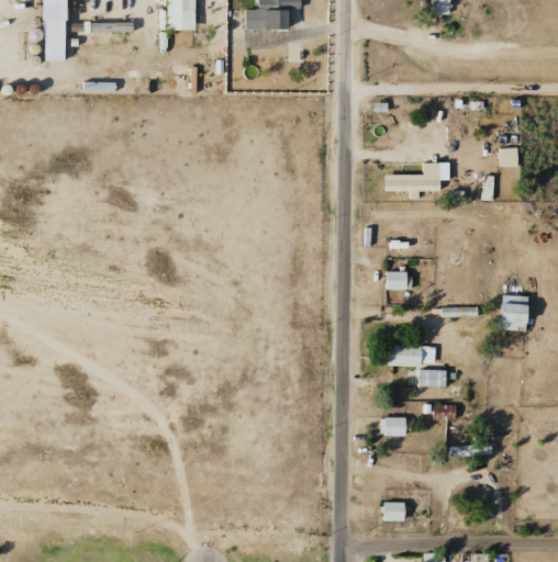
[(66,60),(64,0),(42,0),(44,62),(66,60)]
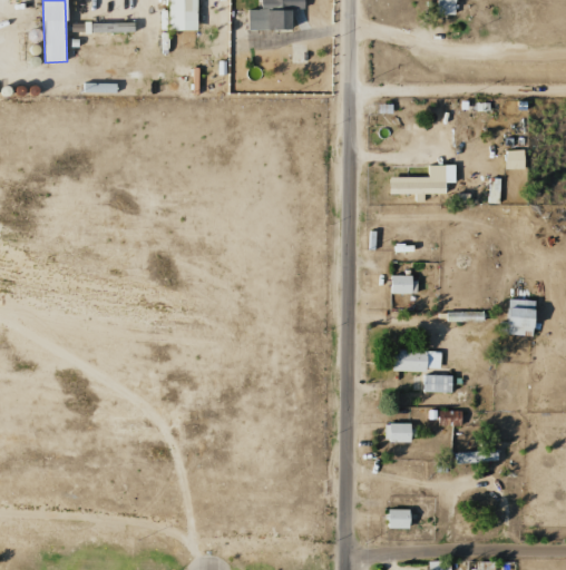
[(197,0),(172,0),(171,47),(197,48),(197,0)]
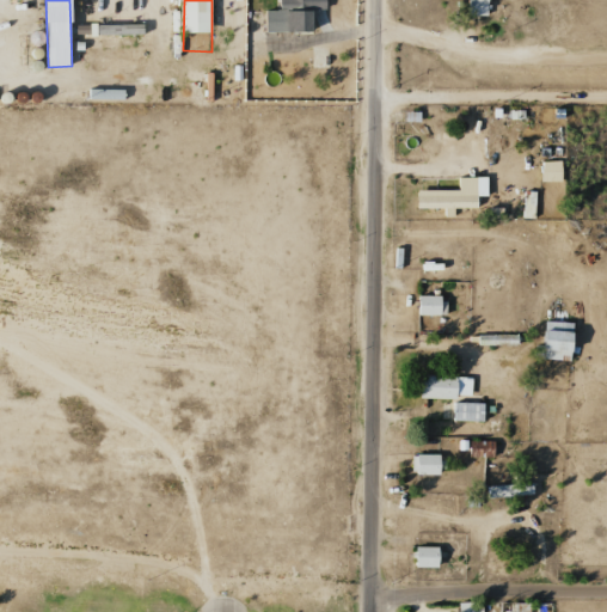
[(280,0),(281,10),(265,11),(267,31),(312,31),(312,10),(327,10),(326,0),(280,0)]
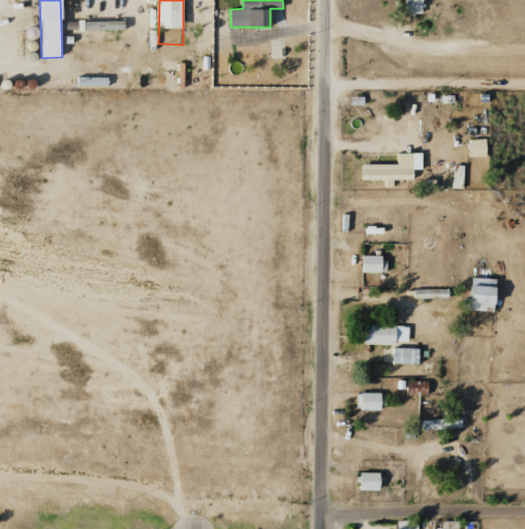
[(406,0),(407,13),(424,13),(423,0),(406,0)]
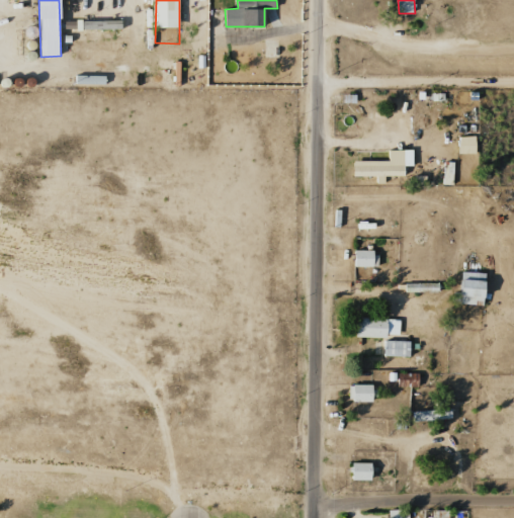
[(122,29),(122,20),(83,21),(83,30),(122,29)]
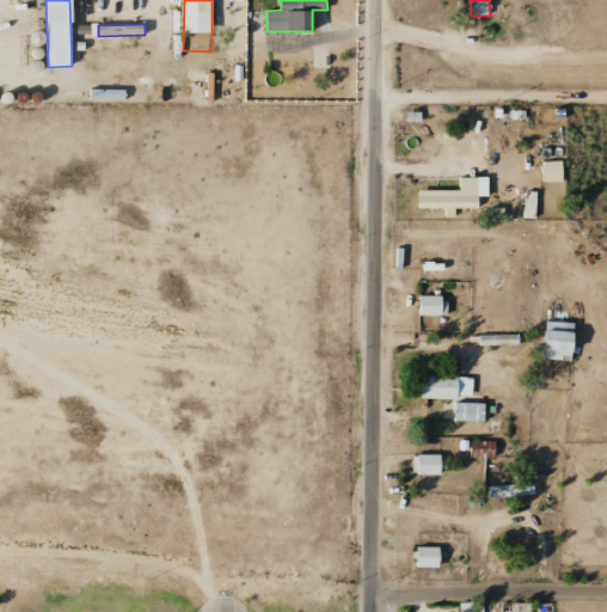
[(544,161),(545,182),(564,182),(564,161),(544,161)]
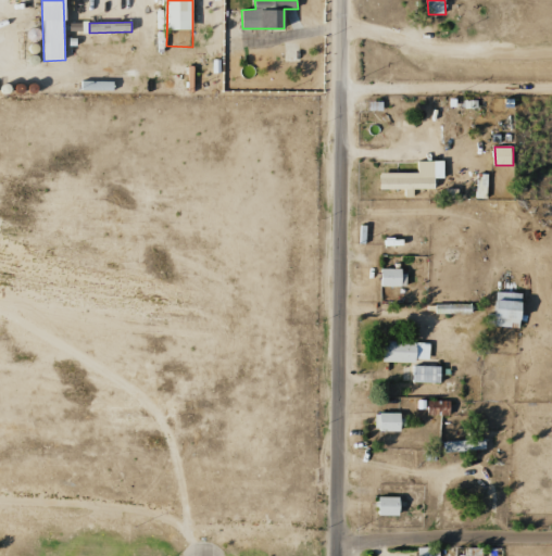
[(419,173),(380,173),(380,190),(406,189),(406,198),(415,198),(415,189),(436,189),(436,178),(446,178),(446,161),(419,162),(419,173)]
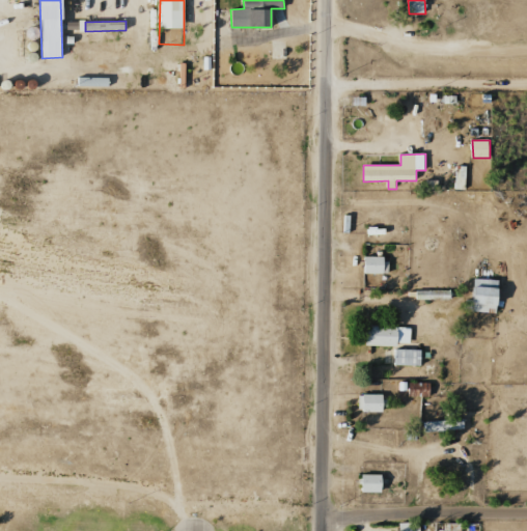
[(468,166),(458,166),(456,190),(467,190),(468,166)]
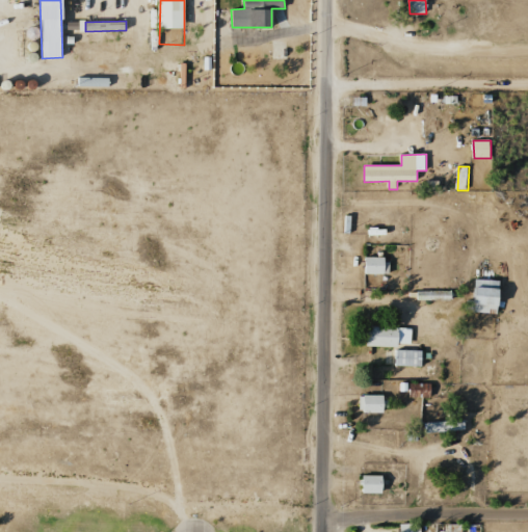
[(391,259),(366,258),(365,273),(391,273),(391,259)]
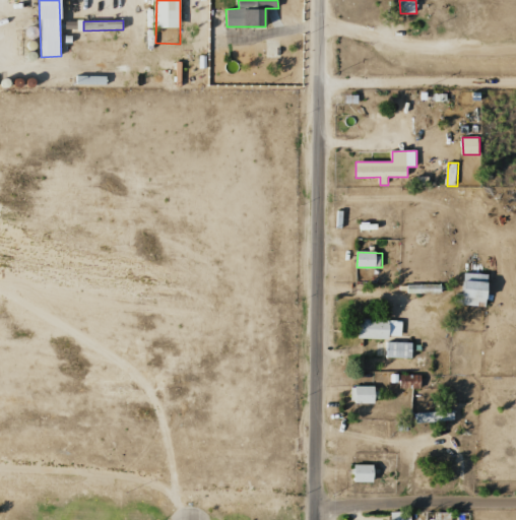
[(487,305),(488,274),(463,273),(462,304),(487,305)]
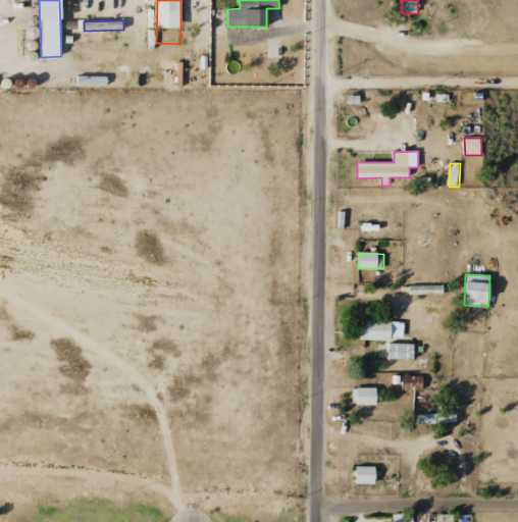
[(399,341),(400,321),(361,320),(360,338),(399,341)]
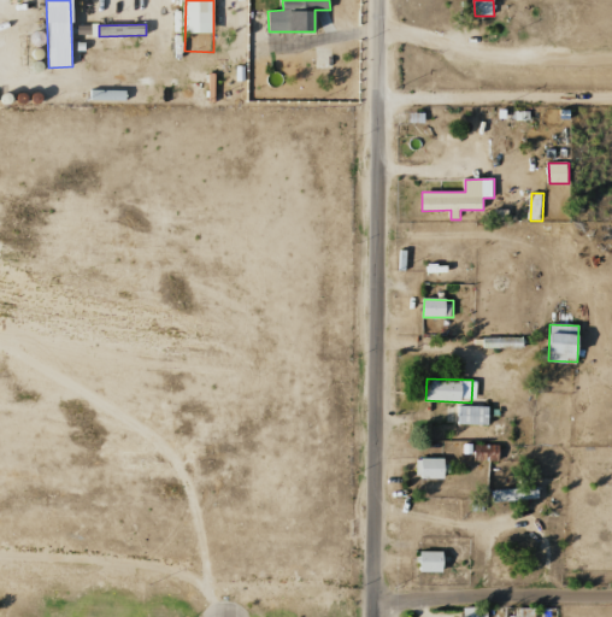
[(490,406),(459,406),(459,424),(490,425),(490,406)]
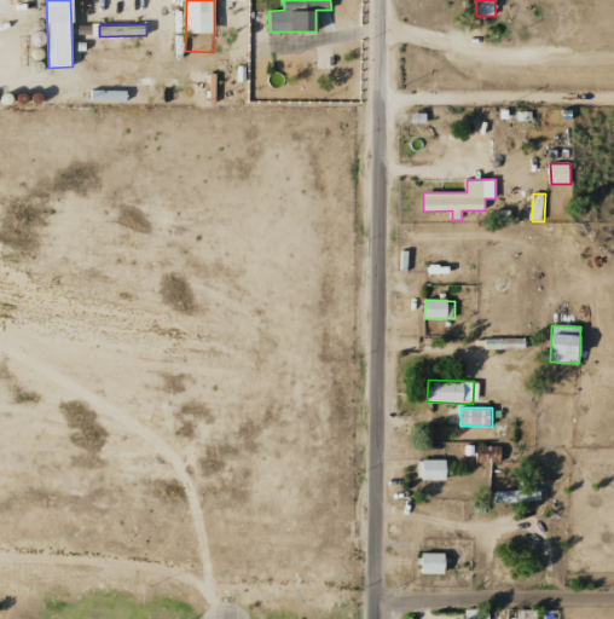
[(450,460),(418,460),(420,479),(450,479),(450,460)]
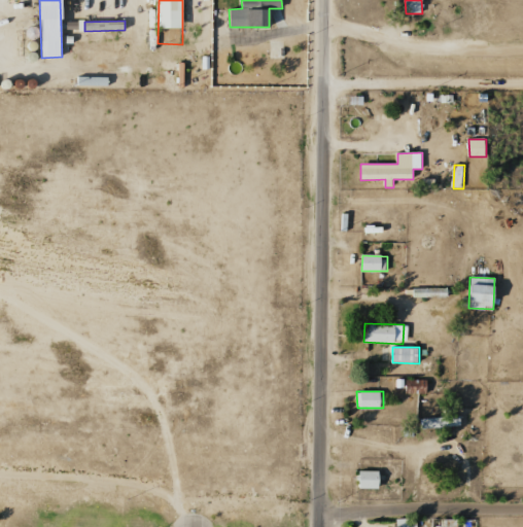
[(422,428),(461,426),(461,416),(421,417),(422,428)]
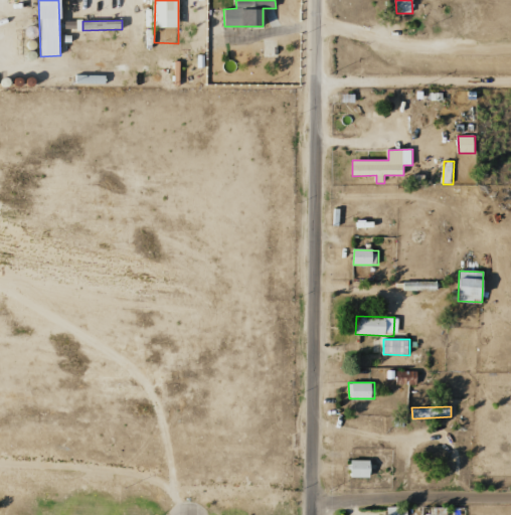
[(370,460),(350,460),(350,477),(370,477),(370,460)]
